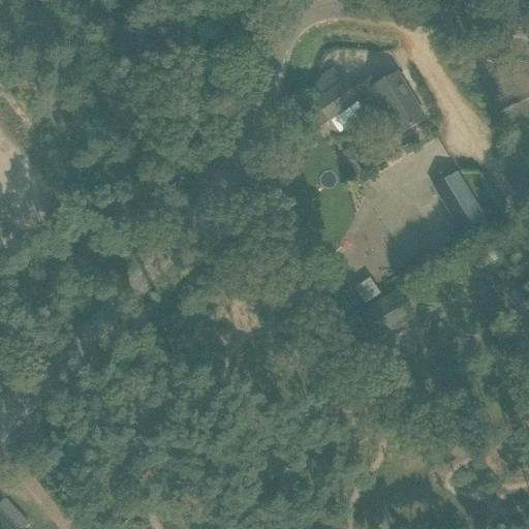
[(385,111),(400,134),(425,119),(397,73),(378,86),(373,76),(350,91),(344,81),(316,100),(321,106),(308,116),(317,130),(331,121),(358,102),(366,115),(374,117),(385,111)]
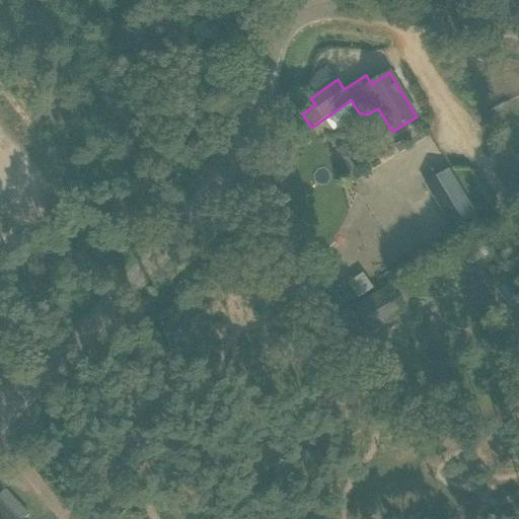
[(452,229),(476,214),(449,169),(425,183),(452,229)]
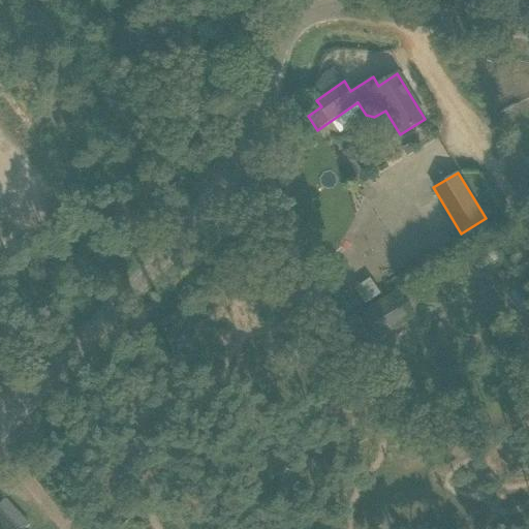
[(389,299),(363,314),(376,338),(402,322),(413,316),(400,292),(389,299)]
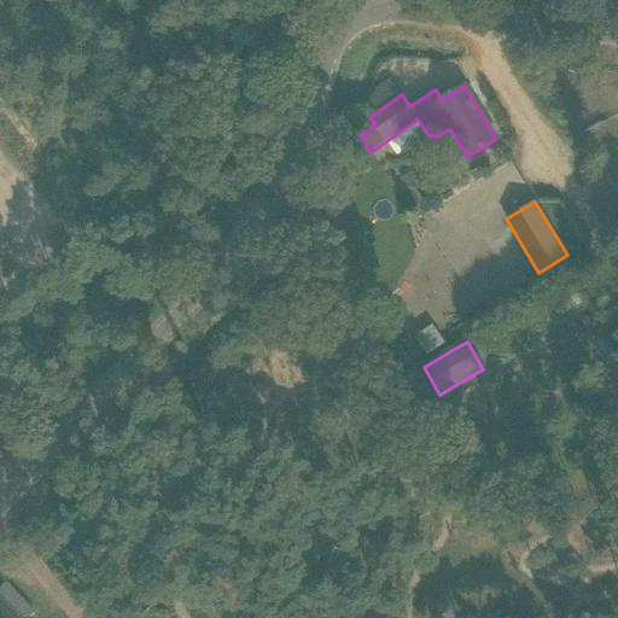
[(30,617),(35,614),(5,583),(0,587),(0,617),(30,617)]
